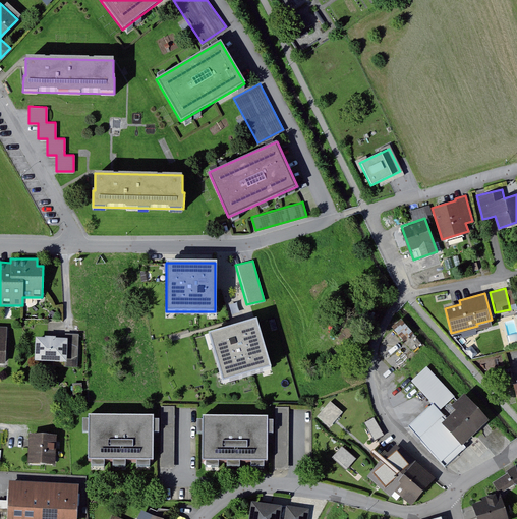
[(397,316),(389,324),(399,335),(407,327),(397,316)]
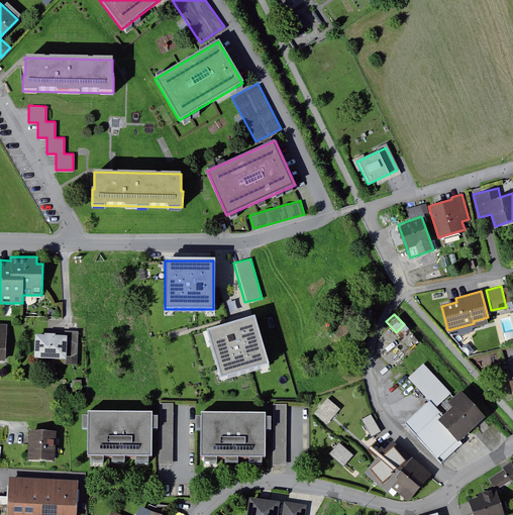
[(257,315),(204,330),(219,381),(272,366),(257,315)]
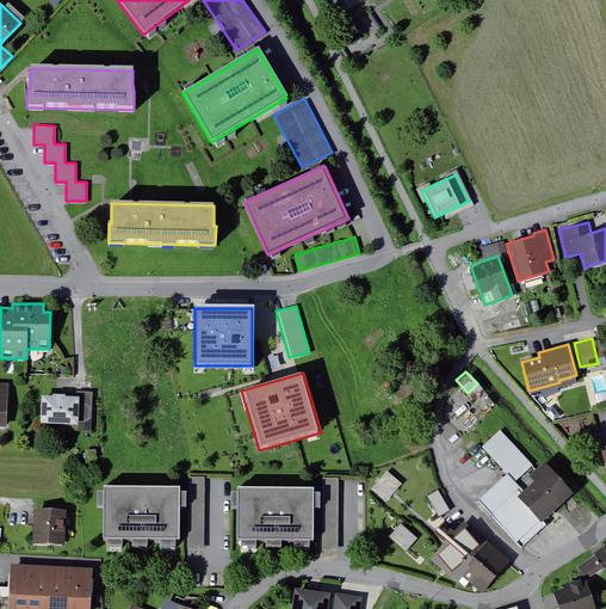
[(61,428),(74,429),(90,429),(92,391),(76,389),(75,398),(78,398),(76,423),(61,423),(61,428)]
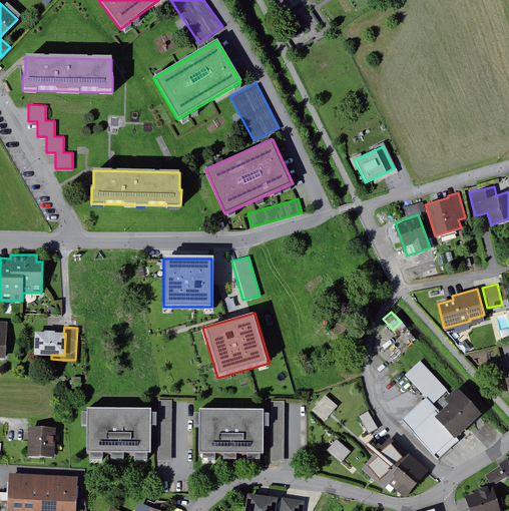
[(35,332),(34,354),(51,355),(64,355),(65,334),(63,334),(53,333),(53,332),(44,331),(44,333),(35,332)]
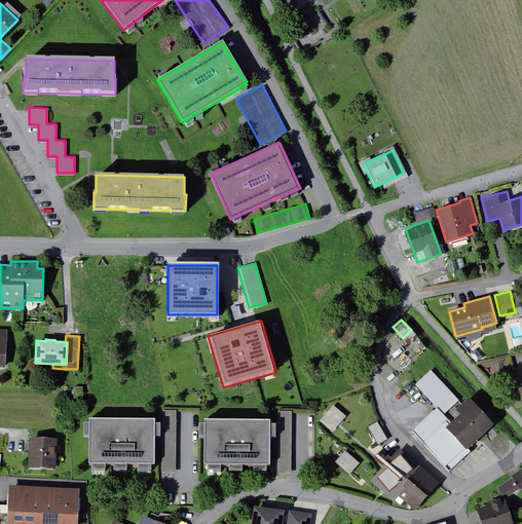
[(448,427),(468,448),(493,424),(470,399),(458,409),(463,414),(452,424),(448,427)]
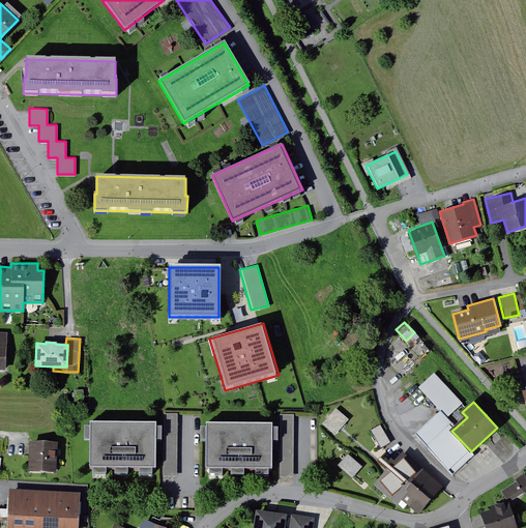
[(319,420),(331,433),(346,417),(333,405),(319,420)]
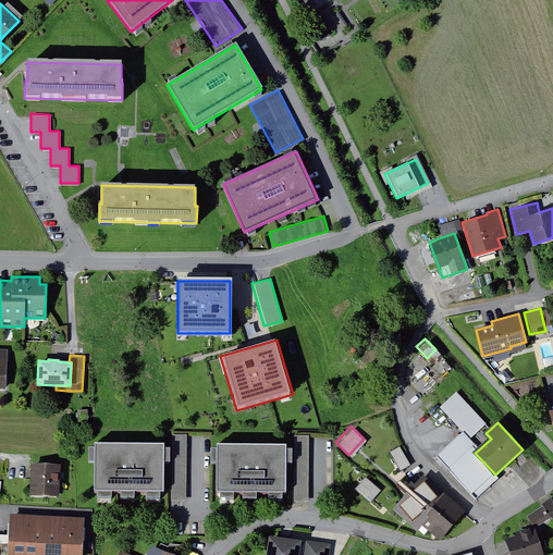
[(479,449),(463,432),(438,455),(477,496),(498,478),(495,475),(475,453),(479,449)]
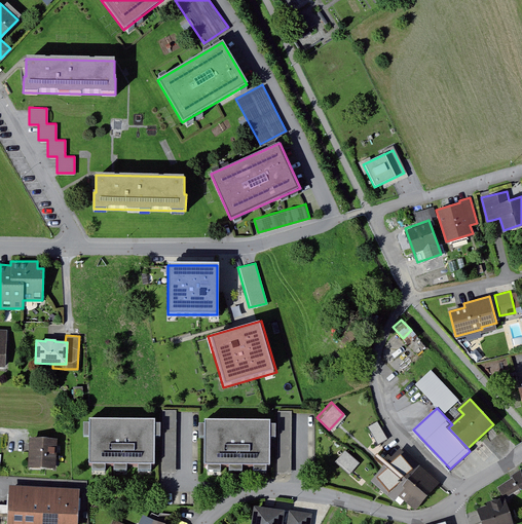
[(176,409),(162,409),(162,471),(175,471),(176,409)]
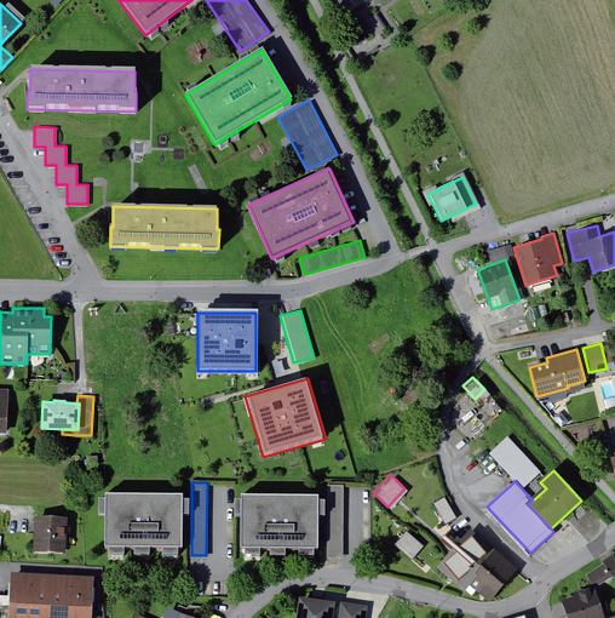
[(343,484),(327,484),(327,556),(343,556),(343,484)]
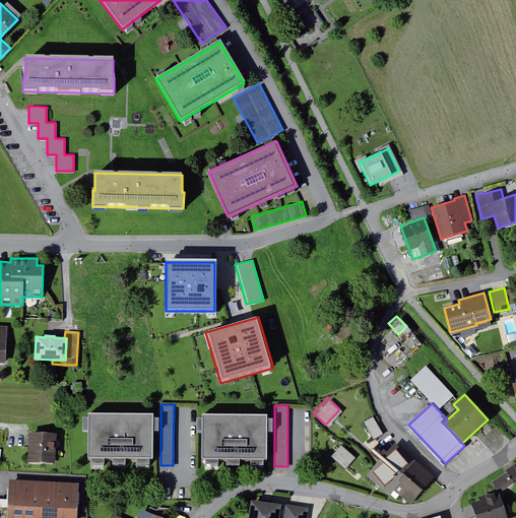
[(361,418),(370,438),(380,433),(370,413),(361,418)]
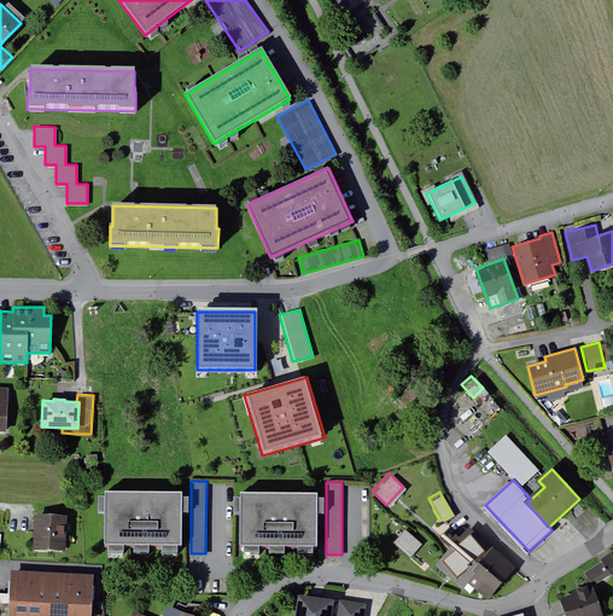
[(182,493),(105,493),(105,545),(182,545),(182,493)]
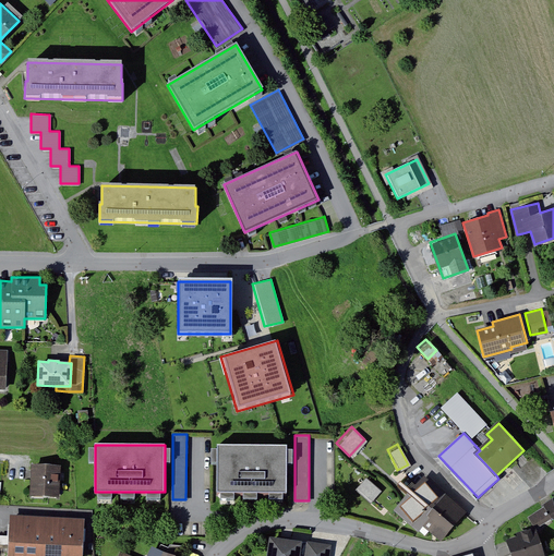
[(287,446),(218,446),(218,493),(287,493),(287,446)]
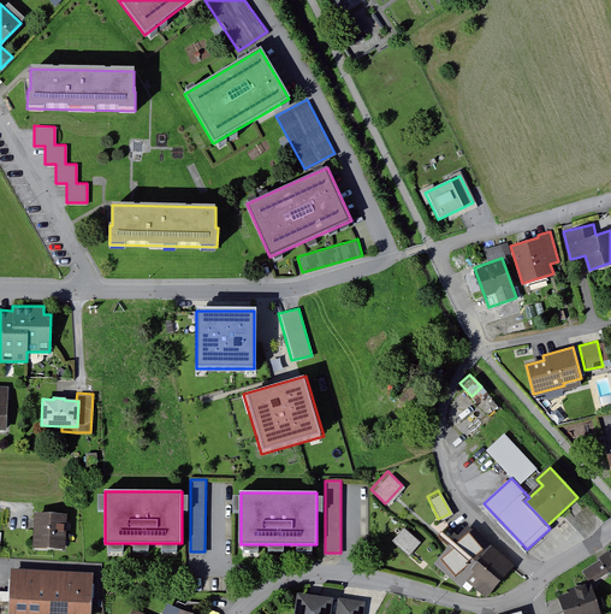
[(65,514),(35,513),(35,518),(34,548),(64,549),(65,514)]
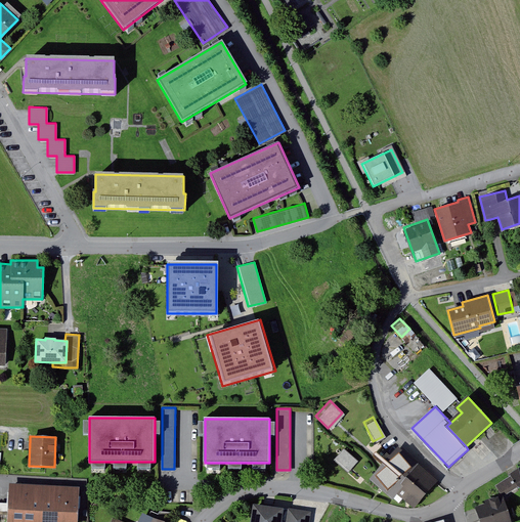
[(330,458),(345,471),(355,460),(340,446),(330,458)]
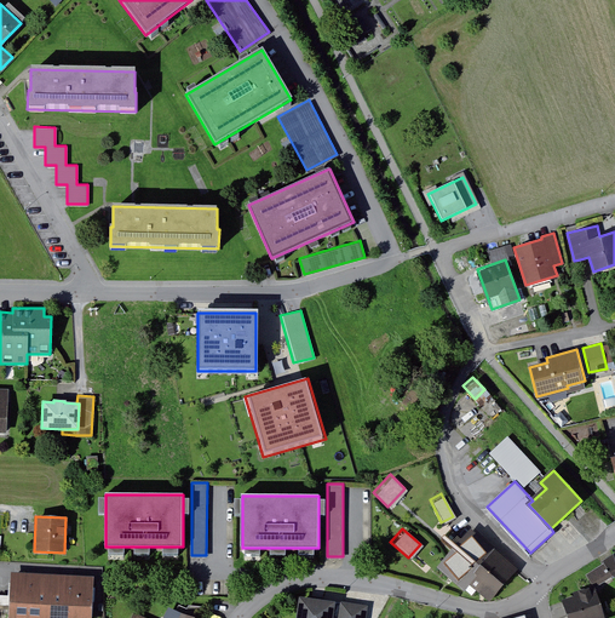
[(495,550),(494,551),(471,532),(441,567),(464,587),(469,582),(490,600),(517,568),(495,550)]
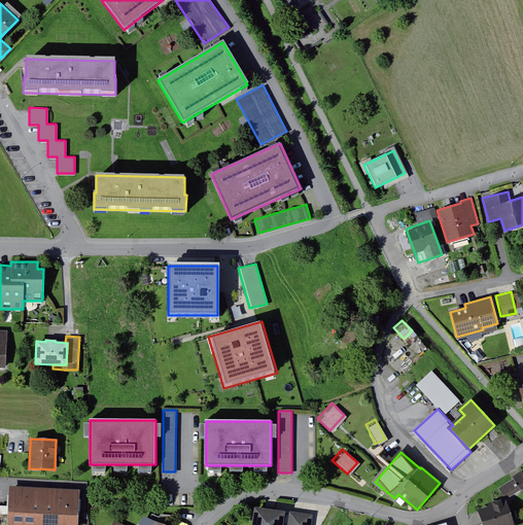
[(522,476),(521,473),(497,487),(504,498),(522,486),(522,476)]
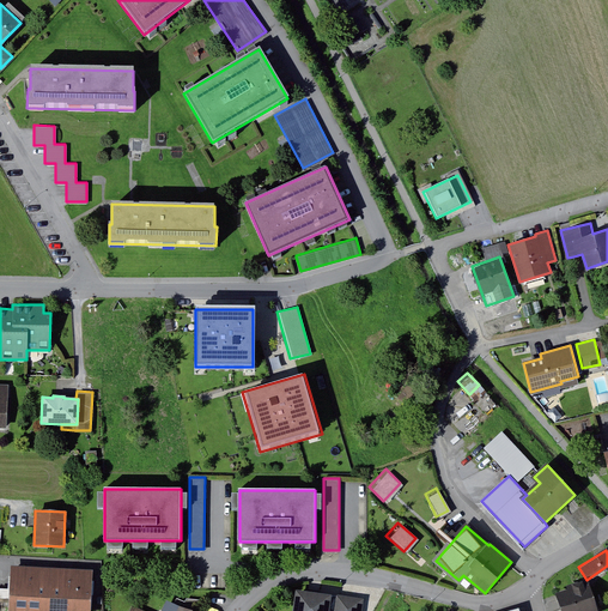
[(10,564),(6,610),(90,610),(92,569),(10,564)]
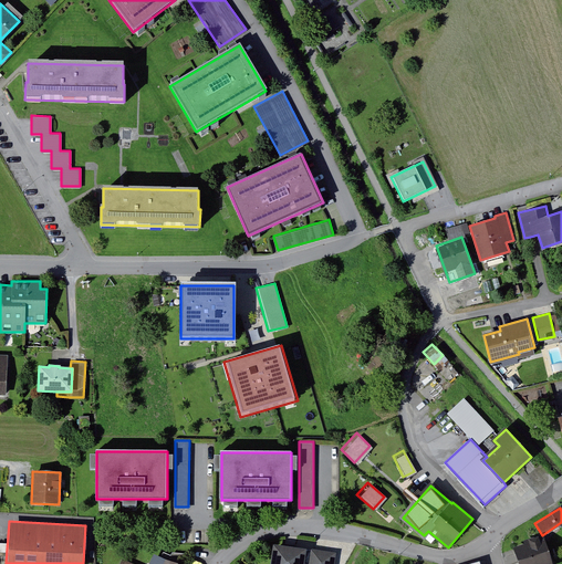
[(552,563),(544,538),(513,547),(518,563),(552,563)]
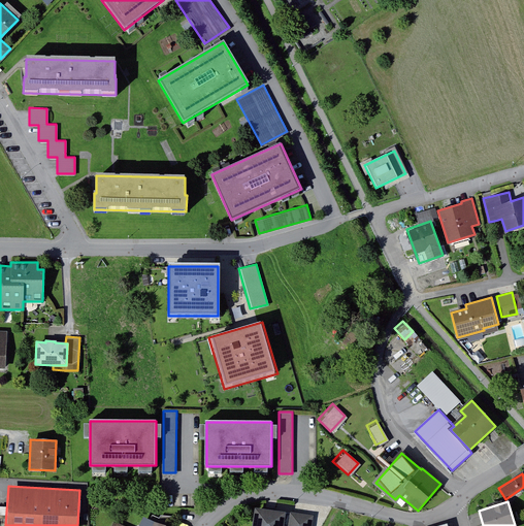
[(301,515),(255,508),(253,525),(308,525),(310,517),(301,515)]
